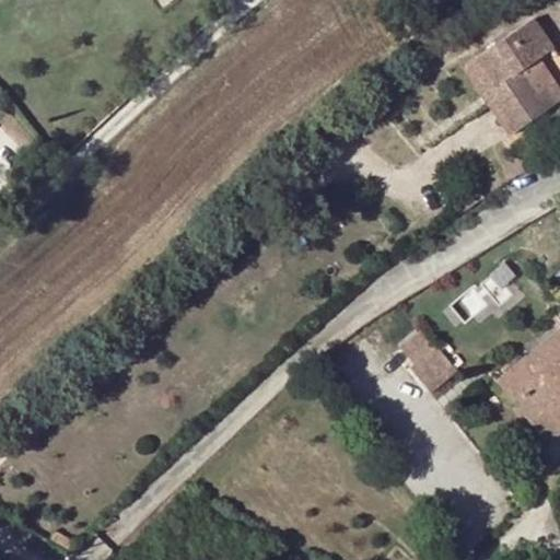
[(555,49),(534,19),(477,58),(465,68),(489,105),(496,101),(516,132),(556,104),(545,90),(538,94),(522,72),(540,58),(555,49)]
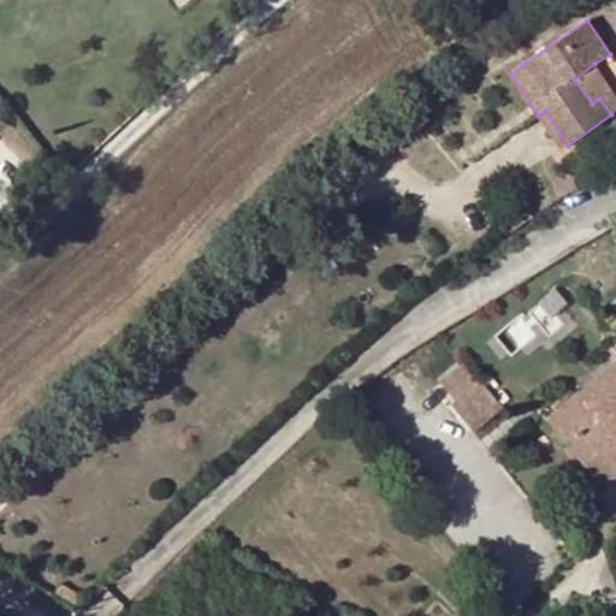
[(592,104),(599,99),(611,114),(615,111),(615,95),(594,64),(574,80),(592,104)]
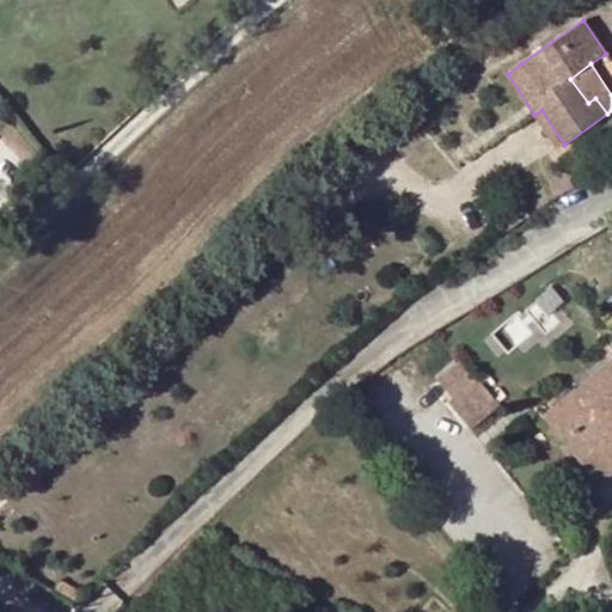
[(500,405),(477,377),(476,379),(459,360),(436,379),(452,398),(447,402),(471,429),(500,405)]
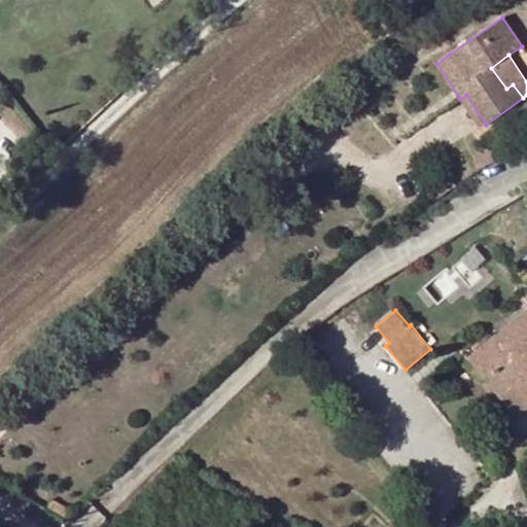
[(526,311),(475,354),(469,358),(515,414),(526,403),(526,311)]
